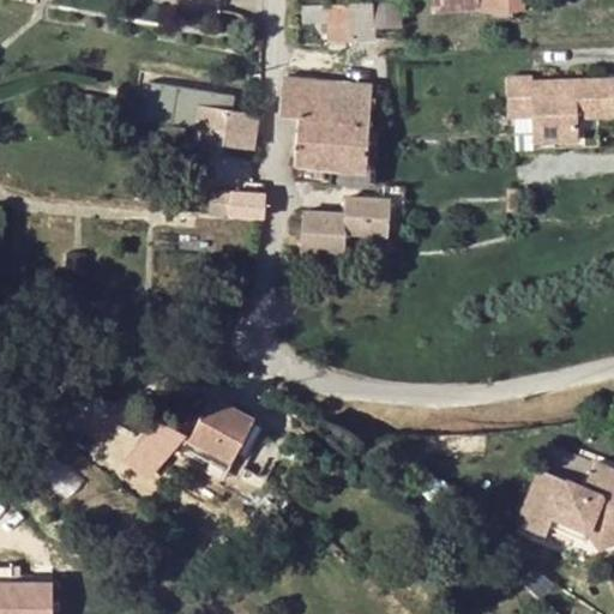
[(433,0),(434,11),(480,8),(479,0),(433,0)]
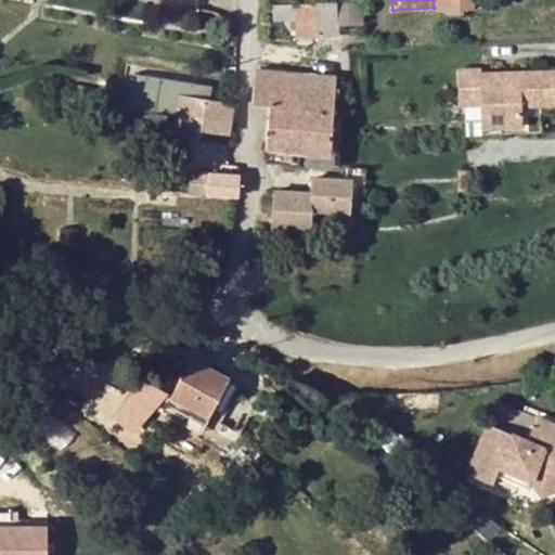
[(446,0),(433,0),(434,8),(434,10),(447,10),(446,0)]
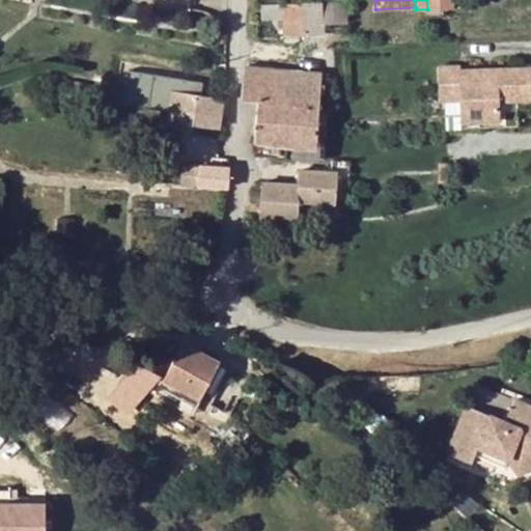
[(426,0),(427,9),(452,8),(451,0),(426,0)]
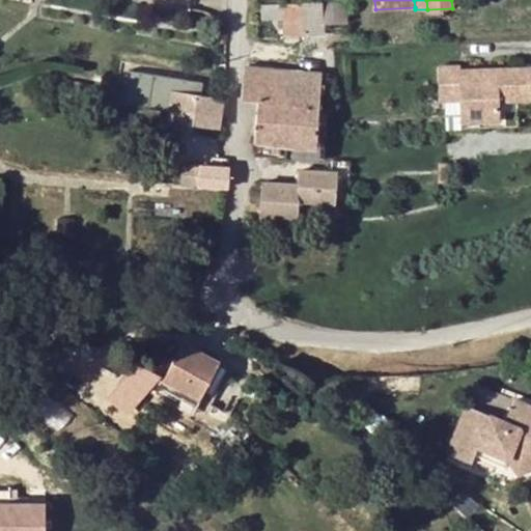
[(347,1),(323,3),(323,23),(326,23),(348,22),(347,1)]
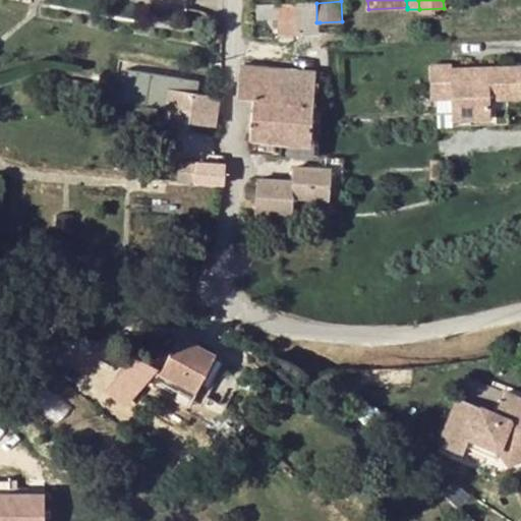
[(298,34),(297,3),(258,5),(258,20),(278,19),(279,34),(298,34)]
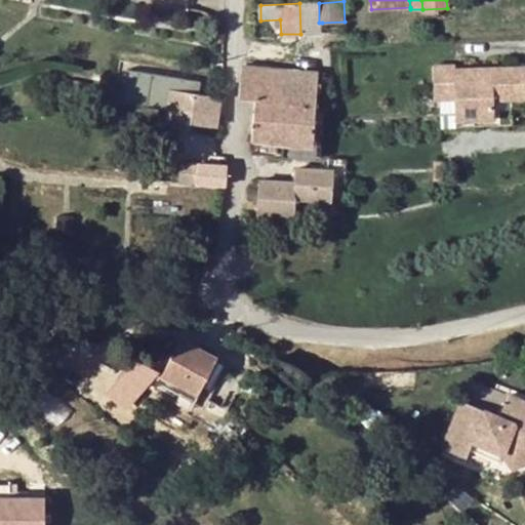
[(299,3),(300,34),(322,32),(322,23),(319,23),(319,3),(299,3)]
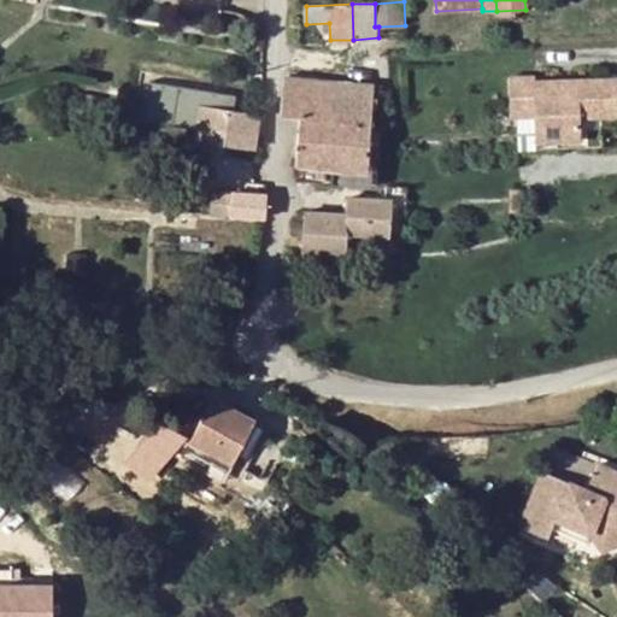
[(534,75),(510,76),(511,116),(517,115),(518,146),(583,144),(581,115),(616,112),(616,76),(535,80),(534,75)]
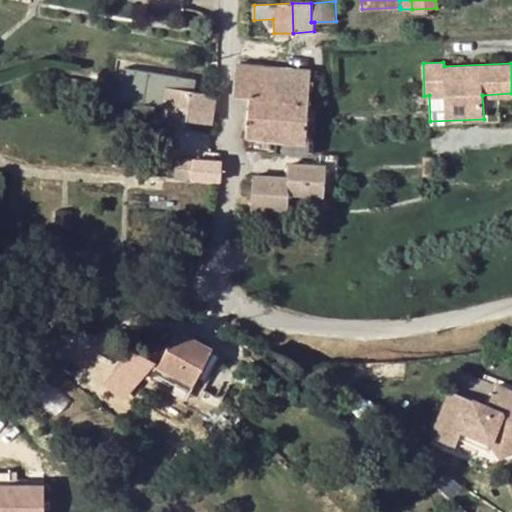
[(278,84),(276,94),(307,97),(310,69),(238,63),(237,80),(278,84)]
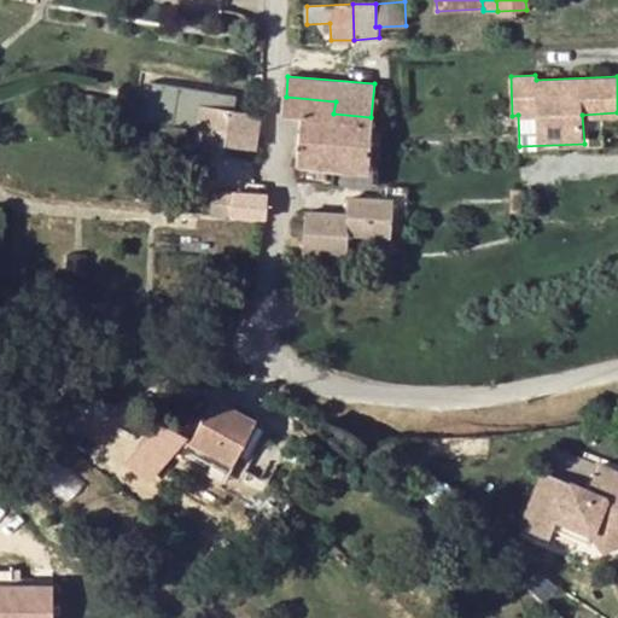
[(144,121),(175,127),(178,112),(179,103),(199,105),(234,110),(237,98),(150,83),(144,121)]
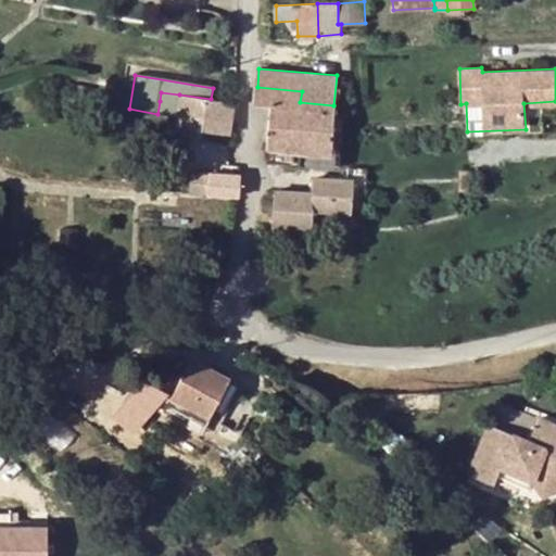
[(295,150),(300,102),(302,91),(257,87),(255,103),(272,104),(268,147),(295,150)]
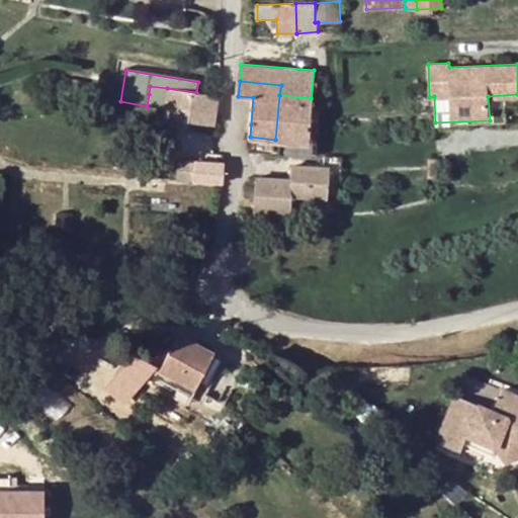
[(164,109),(167,88),(150,86),(149,94),(147,106),(164,109)]
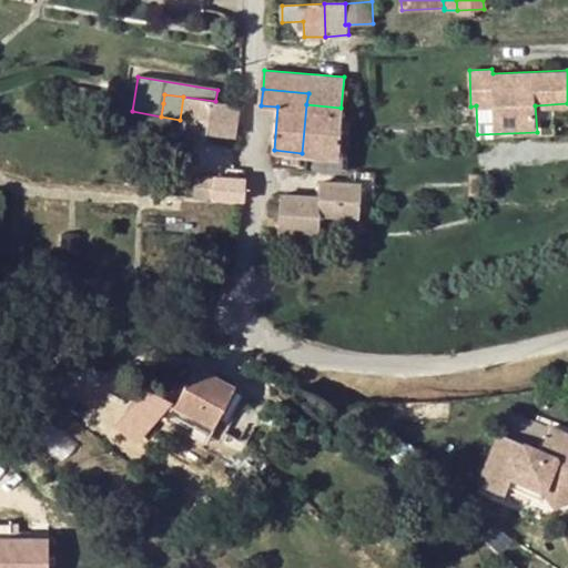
[(215,101),(183,97),(180,120),(199,122),(236,129),(240,105),(215,101)]
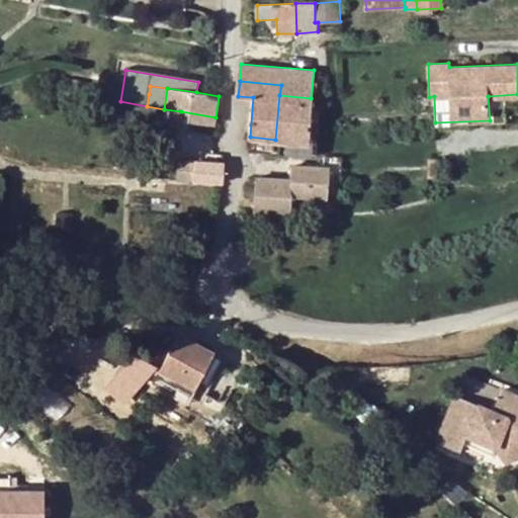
[(311,98),(279,95),(275,140),(280,141),(308,143),(311,98)]
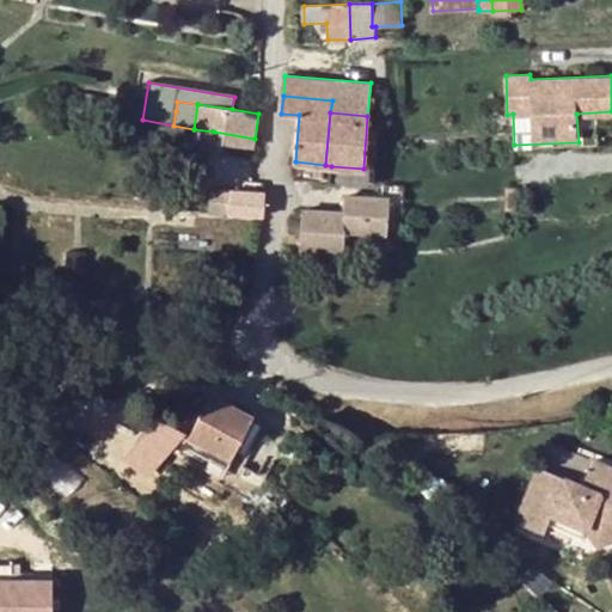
[(255,139),(214,132),(213,150),(252,155),(255,139)]
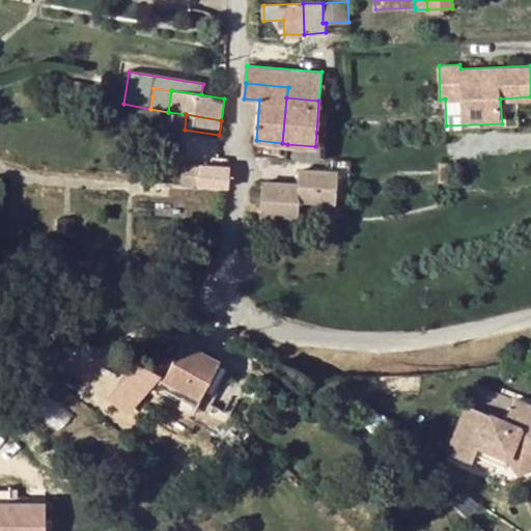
[(282,143),(256,140),(255,155),(281,158),(282,143)]
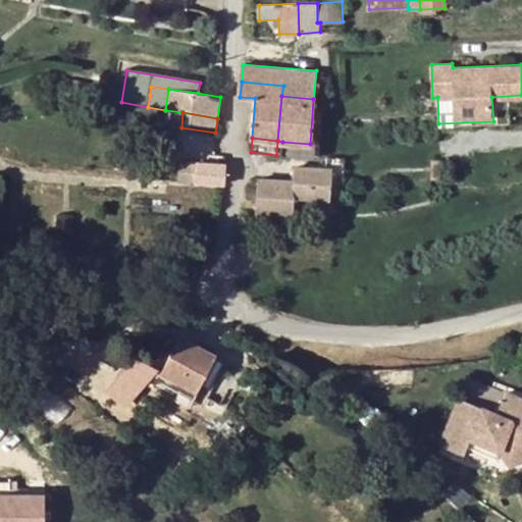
[(310,144),(282,142),(282,155),(309,157),(310,144)]
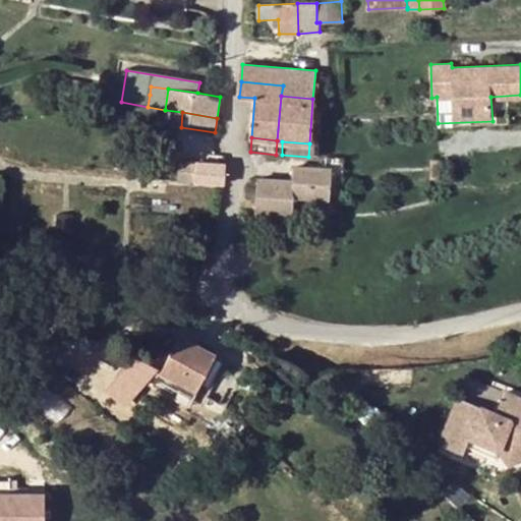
[(181,160),(179,182),(225,184),(225,162),(181,160)]
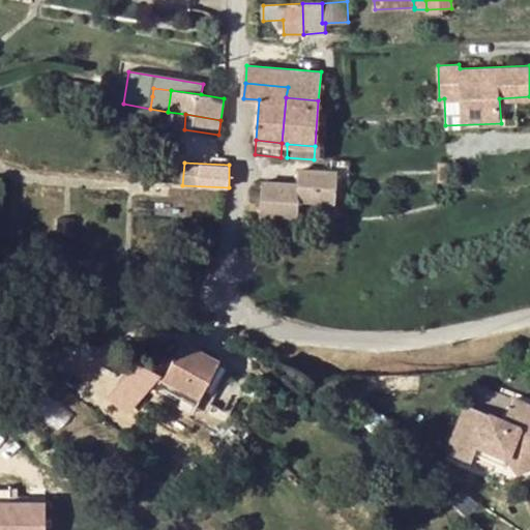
[(331,202),(332,188),(333,173),(329,172),(299,171),(298,193),(298,200),(331,202)]
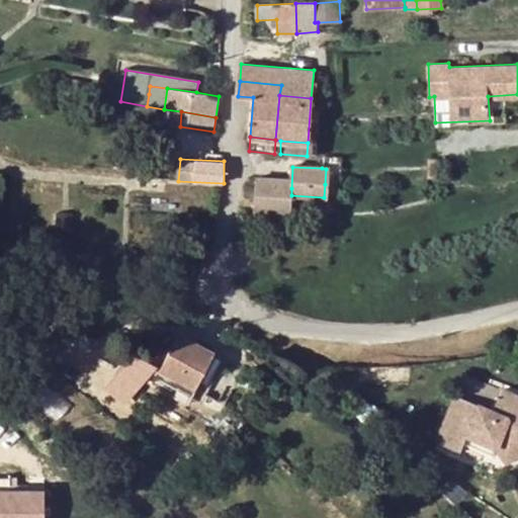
[(159,370),(198,392),(217,354),(177,335),(159,370)]
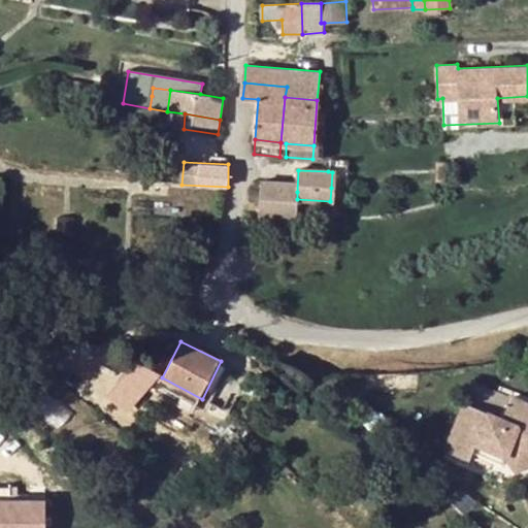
[(155,374),(138,360),(100,404),(116,419),(155,374)]
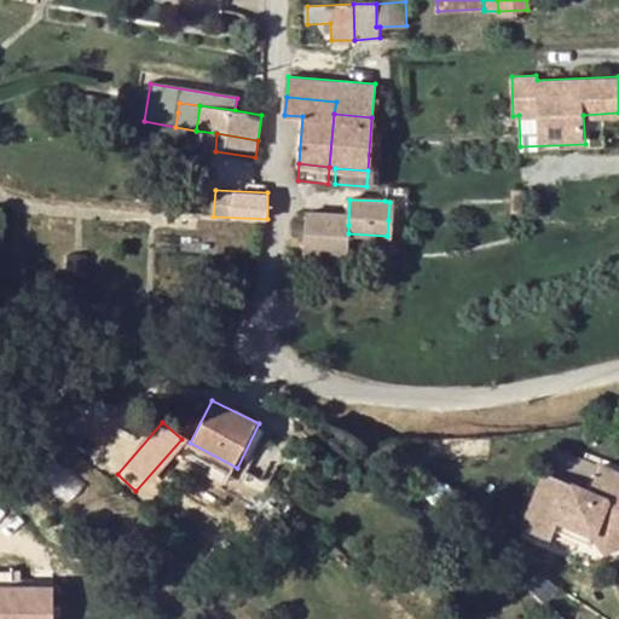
[(259,423),(237,468),(232,476),(242,482),(246,473),(250,473),(270,432),(271,429),(259,423)]
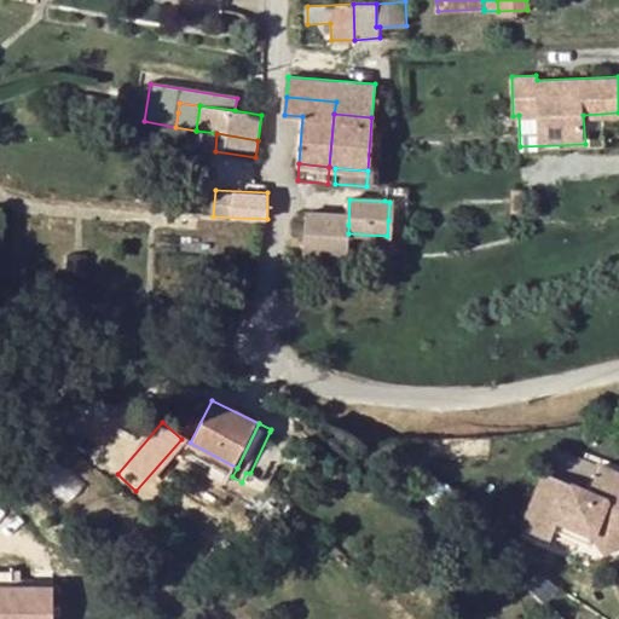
[(579,479),(588,458),(561,449),(554,469),(579,479)]
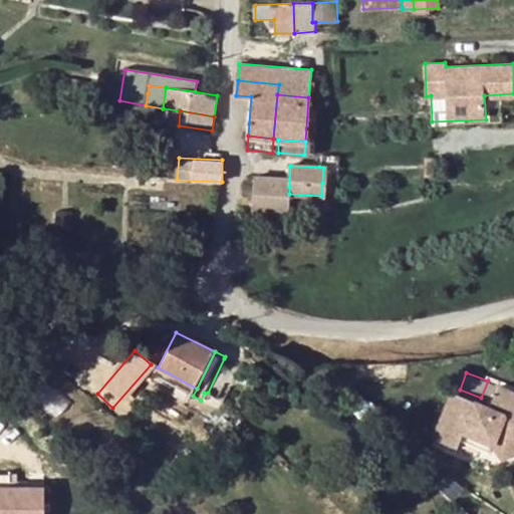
[(80,375),(73,387),(87,397),(94,386),(80,375)]
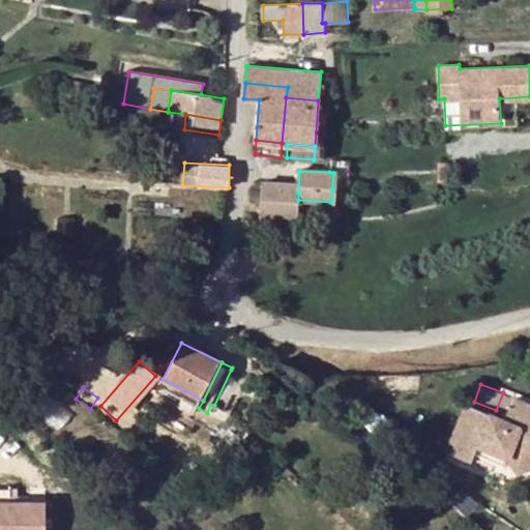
[(464,409),(443,457),(468,466),(471,459),(501,470),(505,462),(516,476),(529,466),(529,409),(511,402),(501,423),(464,409)]
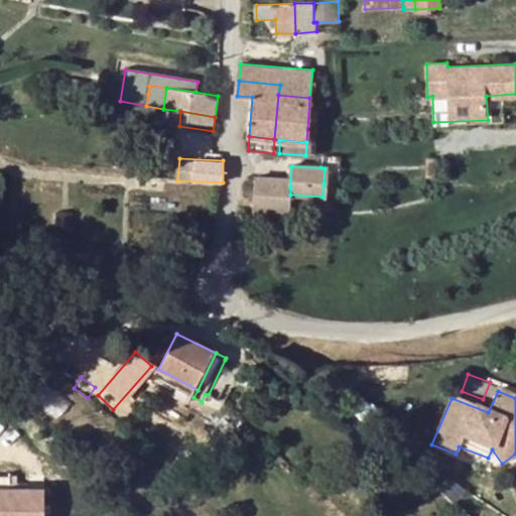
[(9,496),(0,495),(0,515),(44,515),(44,487),(9,488),(9,496)]
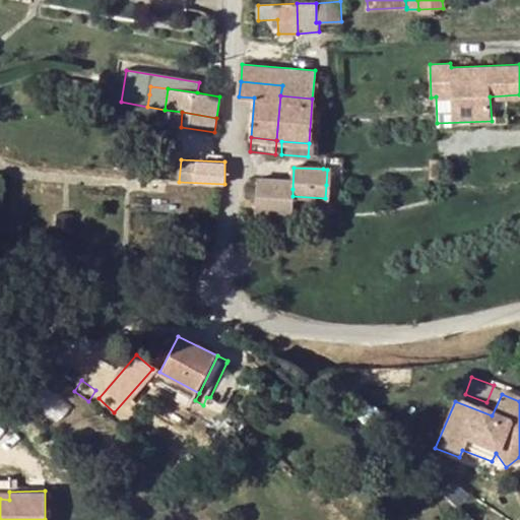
[(9,492),(0,491),(0,499),(9,500),(9,492)]
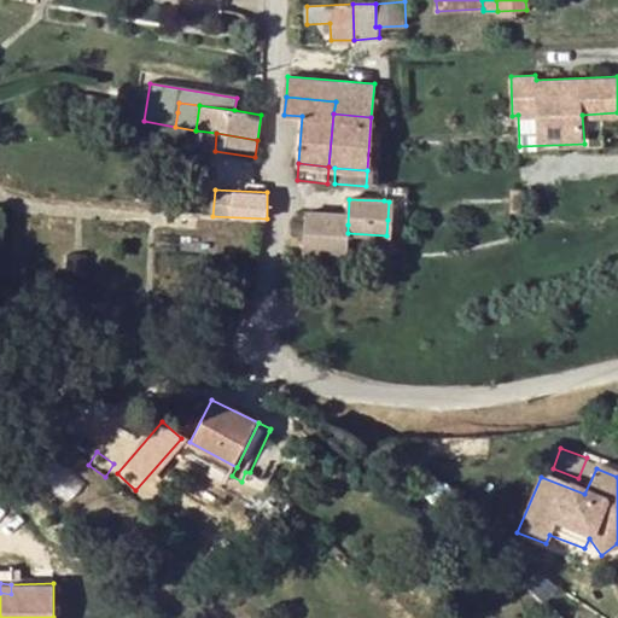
[(606,617),(595,607),(583,617),(617,617),(617,611),(610,617),(606,617)]
